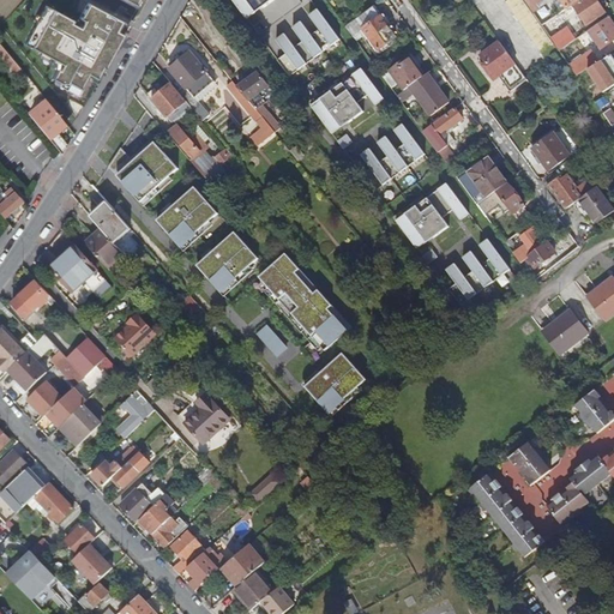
[(232,0),(247,19),(256,12),(246,0),(256,0),(263,10),(275,0),(232,0)]
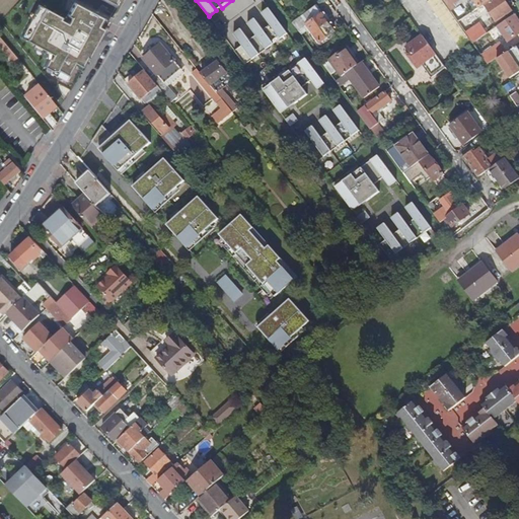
[(469,42),(440,0),(426,0),(426,1),(458,49),(469,42)]
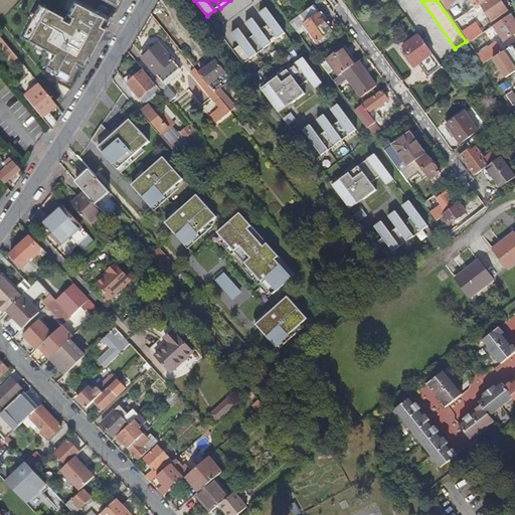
[(449,3),(454,0),(440,0),(440,1),(447,11),(452,7),(449,3)]
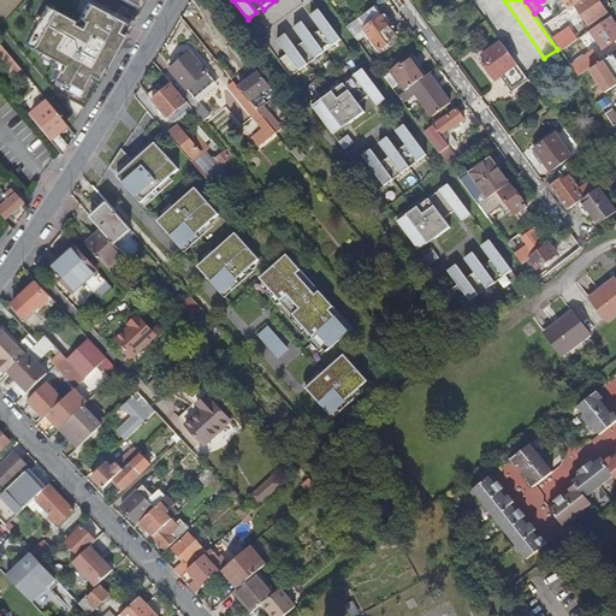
[(574,5),(581,0),(561,0),(566,6),(561,10),(562,13),(574,5)]
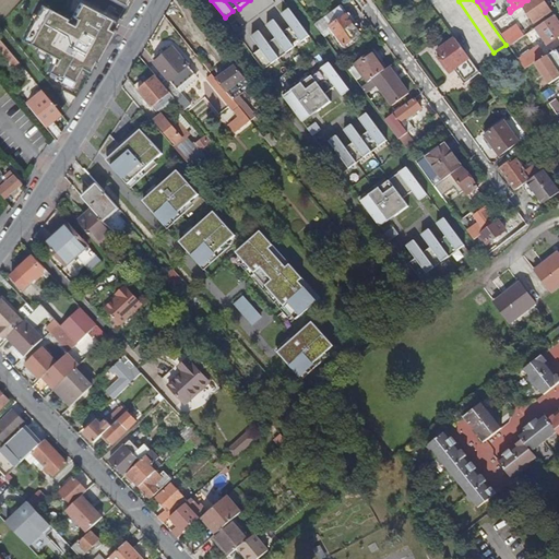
[(533,23),(550,12),(542,0),(527,0),(521,4),(533,23)]
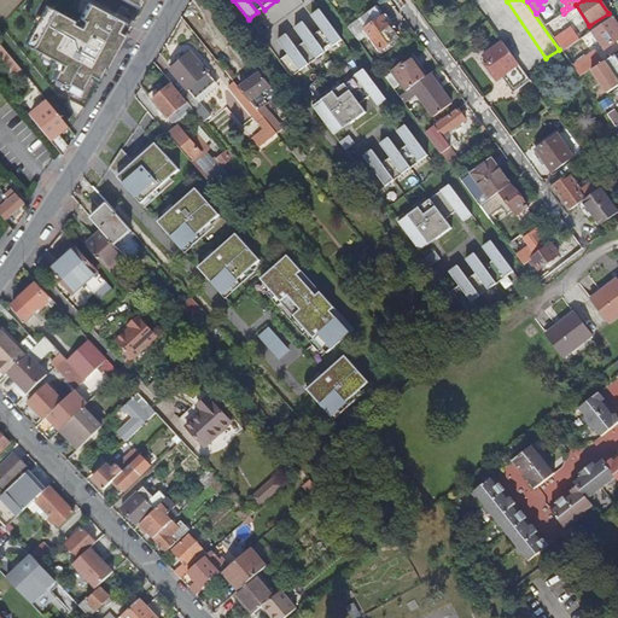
[(83,21),(45,5),(28,45),(64,60),(54,83),(92,99),(121,30),(120,30),(126,17),(91,3),(83,21)]
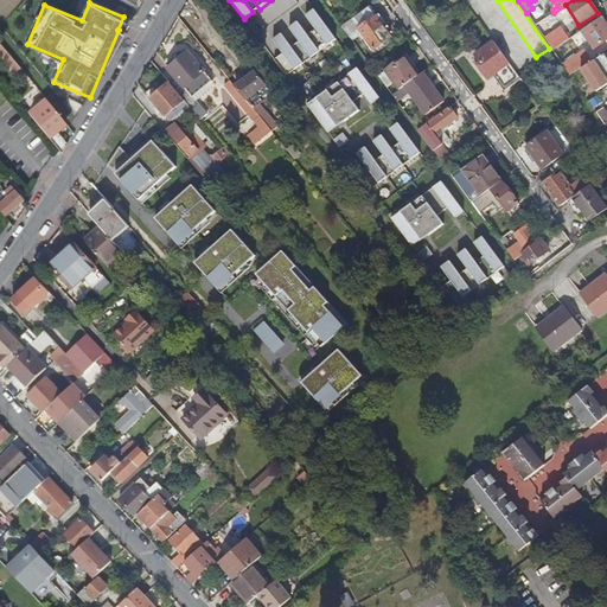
[(374,50),(390,37),(368,7),(342,27),(349,37),(358,30),(374,50)]
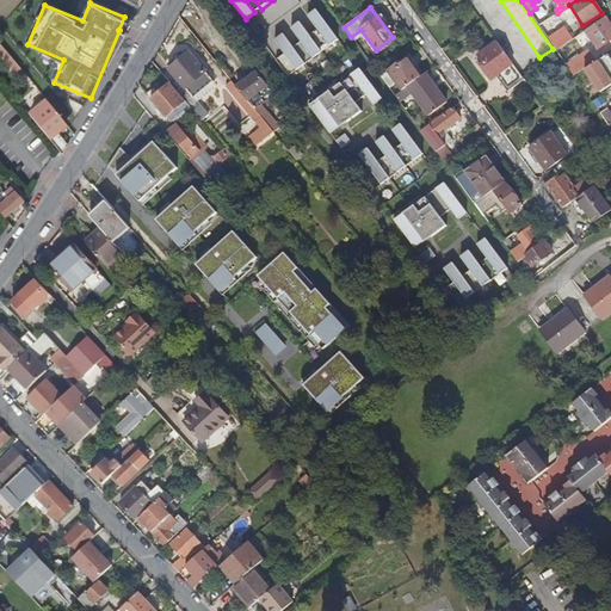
[(289,78),(338,39),(315,11),(308,17),(318,30),(310,36),(300,23),(291,29),(302,42),(294,48),(283,35),(275,42),(284,55),(276,61),(289,78)]
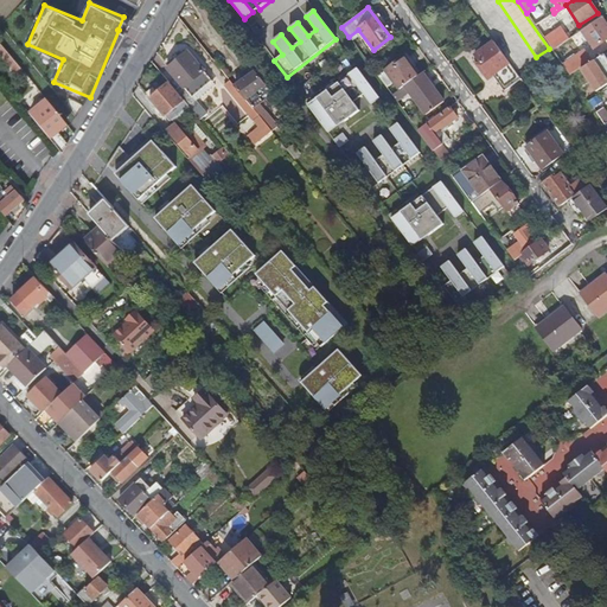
[(593,49),(606,39),(606,25),(601,17),(581,31),(593,49)]
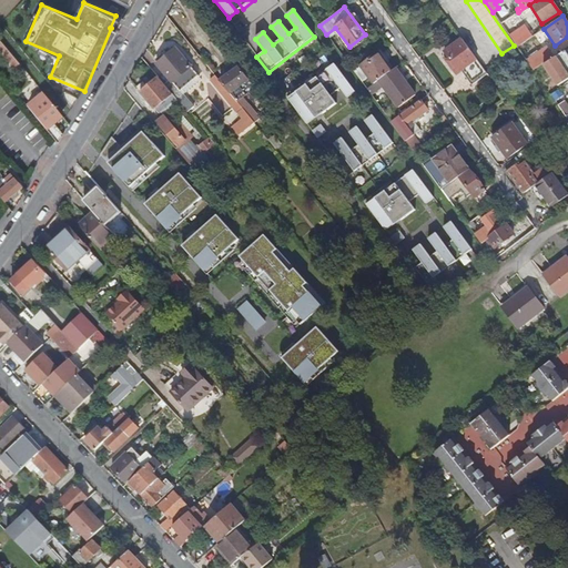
[(517,48),(529,39),(523,29),(510,37),(517,48)]
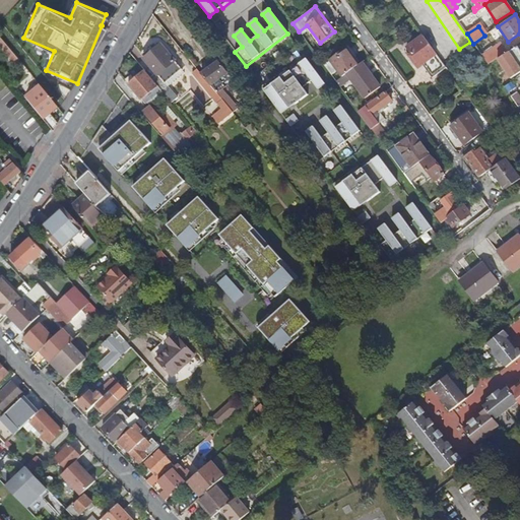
[(410,59),(417,68),(421,65),(432,78),(446,68),(443,64),(436,54),(423,36),(406,48),(411,54),(412,57),(410,59)]
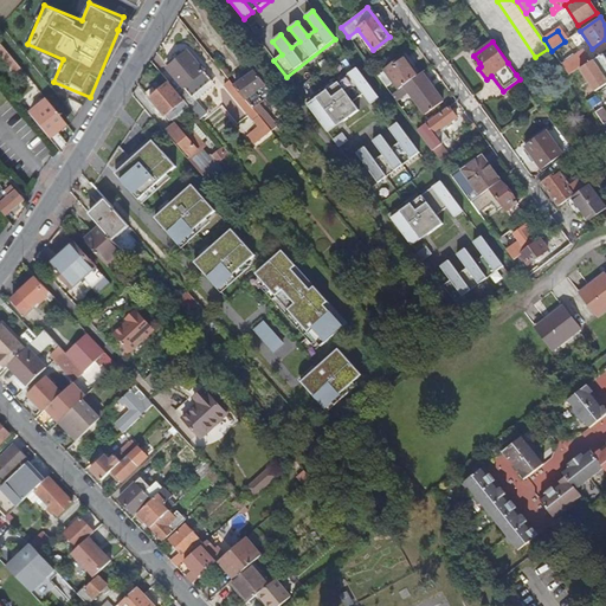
[(17,63),(0,43),(0,53),(12,69),(17,64),(17,63)]
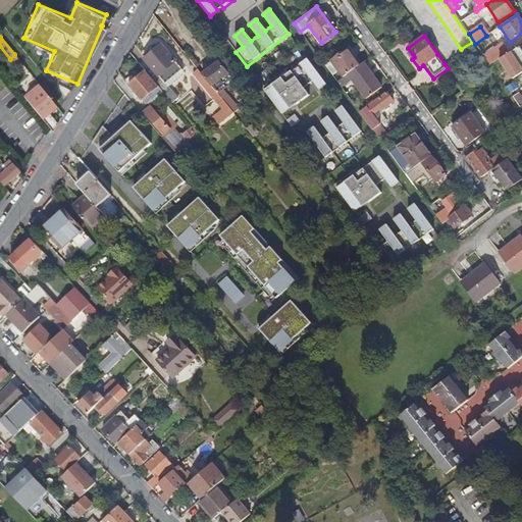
[(489,64),(508,52),(503,44),(484,57),(489,64)]
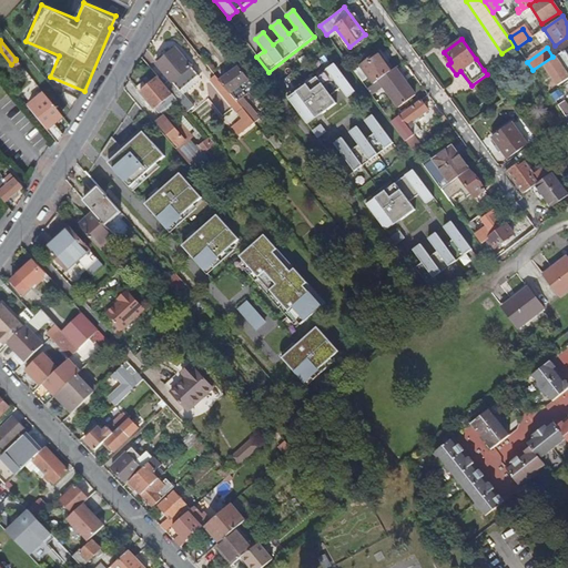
[(180,91),(195,79),(198,77),(190,68),(192,66),(186,60),(184,61),(175,50),(158,64),(174,85),(169,90),(172,94),(175,99),(182,108),(188,113),(193,108),(183,95),(180,91)]
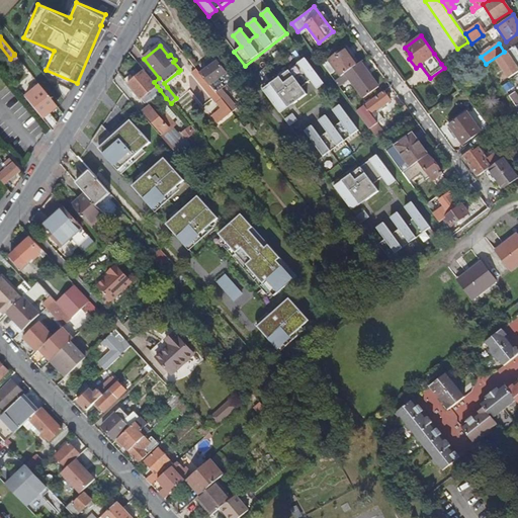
[(517,71),(517,53),(514,47),(496,60),(508,78),(517,71)]
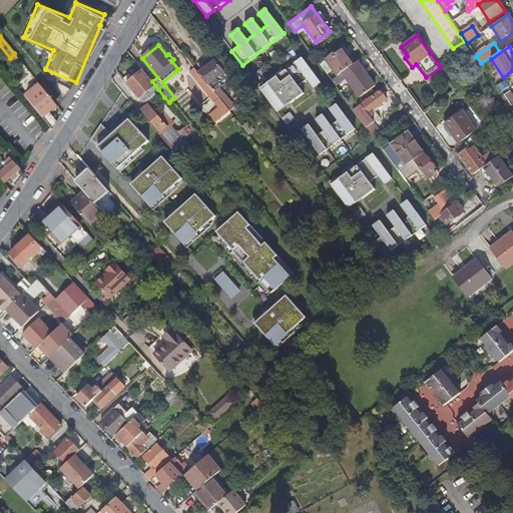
[(338,76),(354,64),(342,48),(326,60),(338,76)]
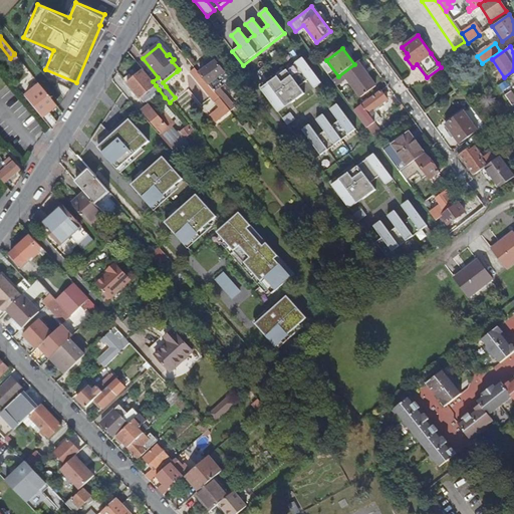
[(319,80),(300,55),(259,86),(276,109),(283,104),(274,92),(280,88),(289,101),(302,91),(297,84),(305,77),(312,86),(319,80)]
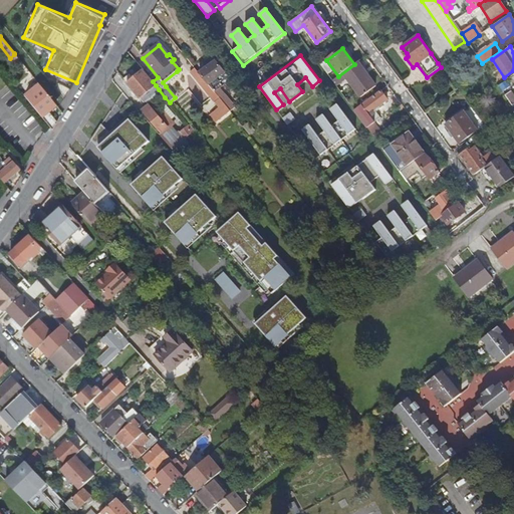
[(194,68),(191,71),(220,107),(210,114),(216,122),(235,107),(219,88),(230,79),(215,61),(199,74),(194,68)]
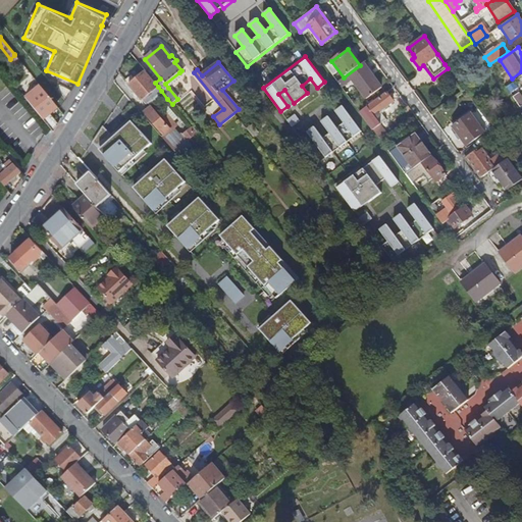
[(366,99),(382,88),(363,62),(360,65),(344,77),(337,82),(341,87),(352,80),(366,99)]
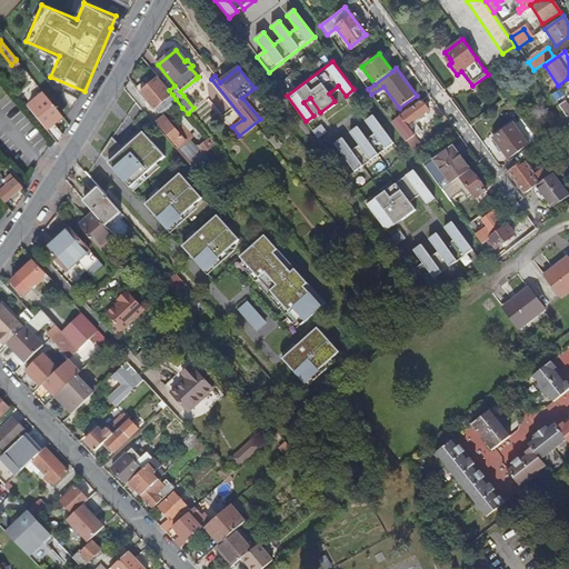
[(155,110),(172,95),(169,90),(168,91),(158,78),(147,87),(143,83),(137,89),(155,110)]
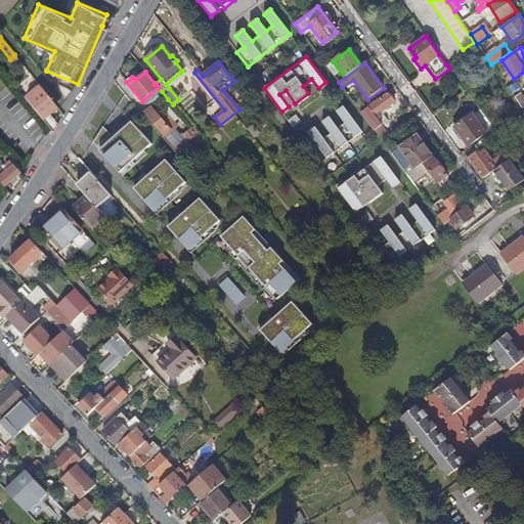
[(169,88),(183,76),(180,73),(166,84),(169,88)]
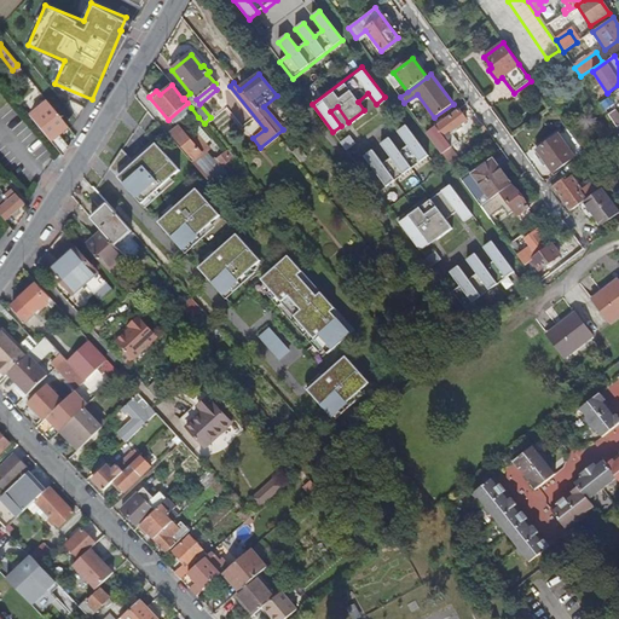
[(67,125),(46,100),(28,114),(62,155),(69,145),(57,132),(67,125)]
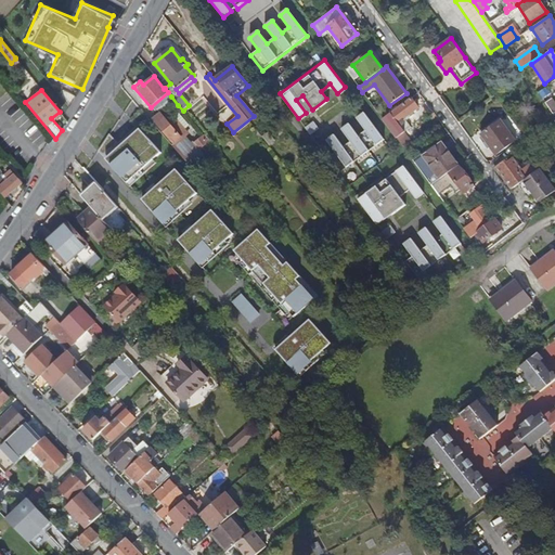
[(155,112),(171,97),(168,92),(151,107),(155,112)]
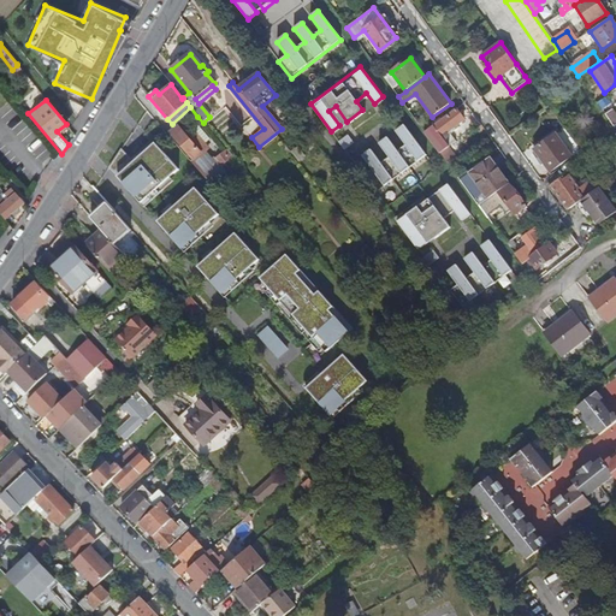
[(448,147),(455,141),(450,134),(446,137),(444,135),(463,119),(456,108),(425,132),(450,169),(458,163),(448,147)]
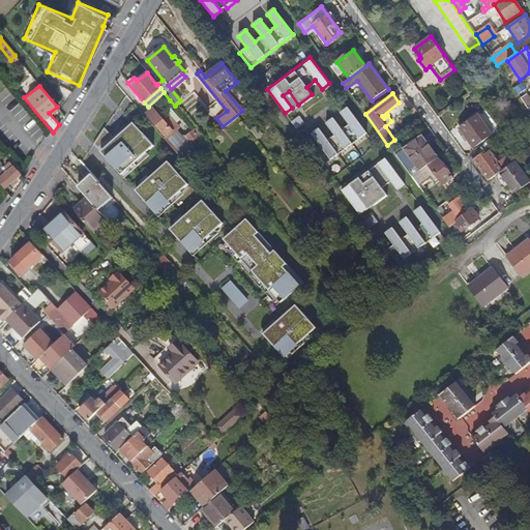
[(311,149),(321,164),(364,131),(345,106),(339,111),(347,122),(340,127),(331,116),(324,121),(332,133),(326,138),(317,126),(310,131),(318,143),(311,149)]
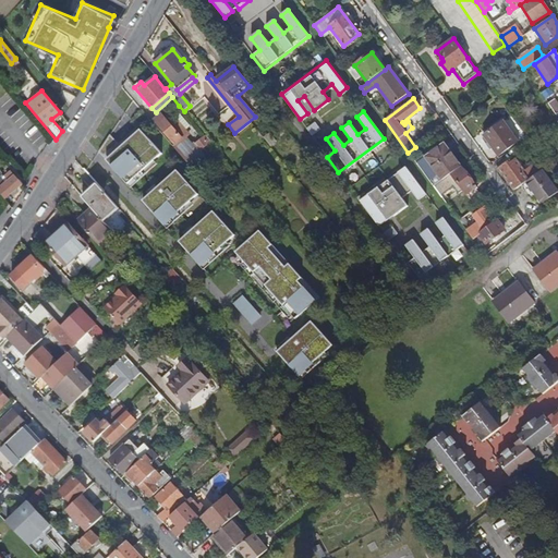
[(191,145),(189,147),(181,138),(185,135),(182,132),(170,118),(168,114),(164,119),(160,116),(155,121),(176,145),(194,167),(205,157),(201,152),(210,143),(205,135),(192,146),(191,145)]
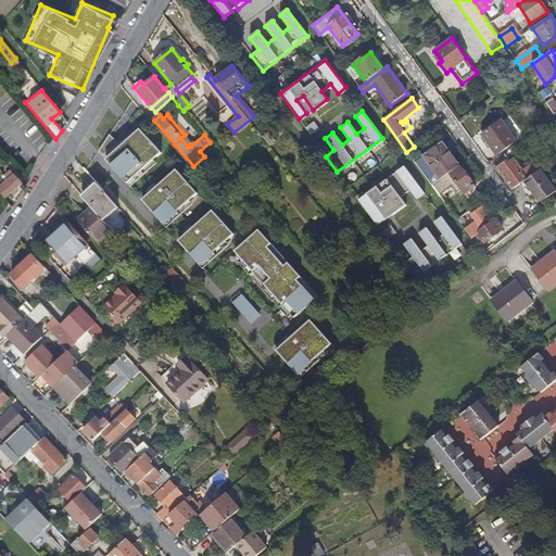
[(181,131),(187,128),(175,114),(169,117),(181,131)]
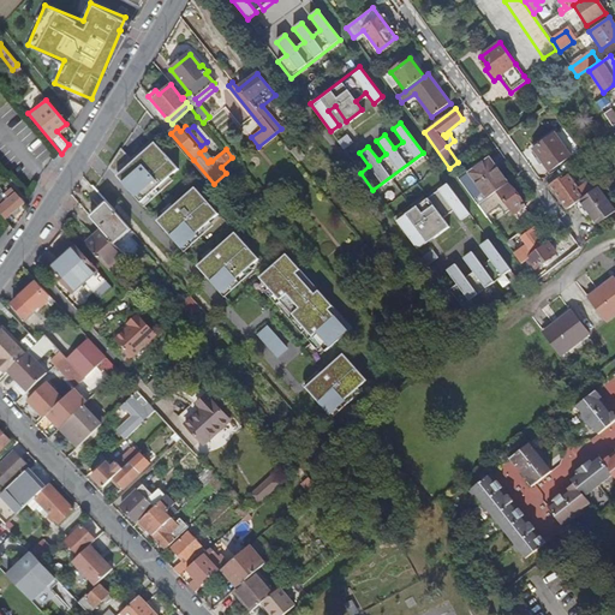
[(351,141),(345,132),(335,139),(341,147),(351,141)]
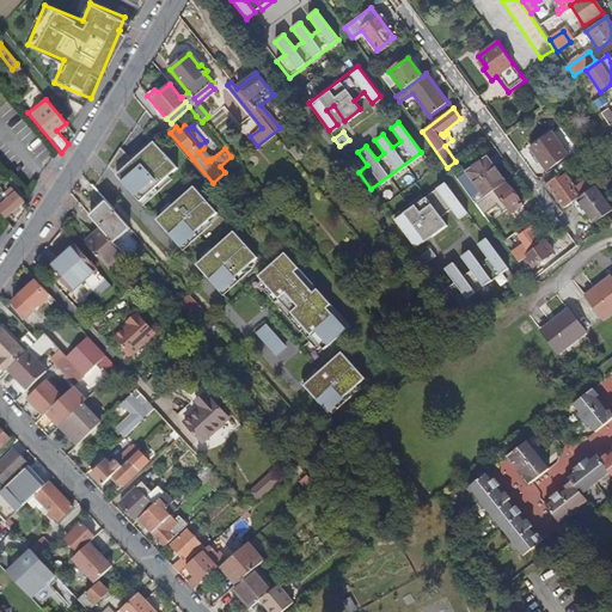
[(568,155),(551,133),(530,150),(545,171),(568,155)]
